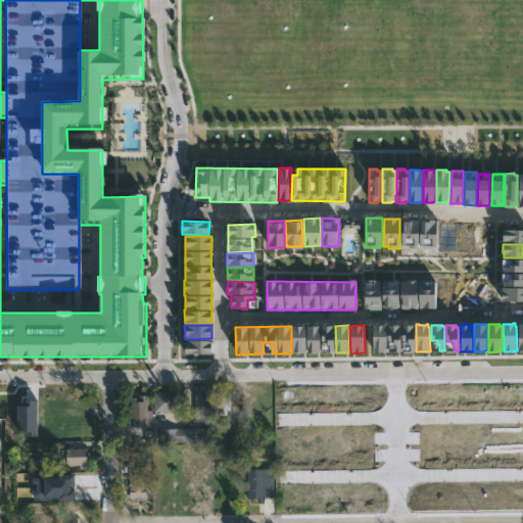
[(292,327),(293,353),(321,351),(320,326),(292,327)]
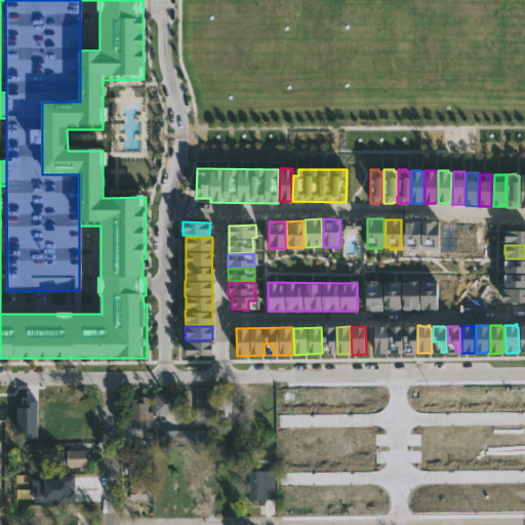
[(212,341),(186,341),(186,356),(212,355),(212,341)]
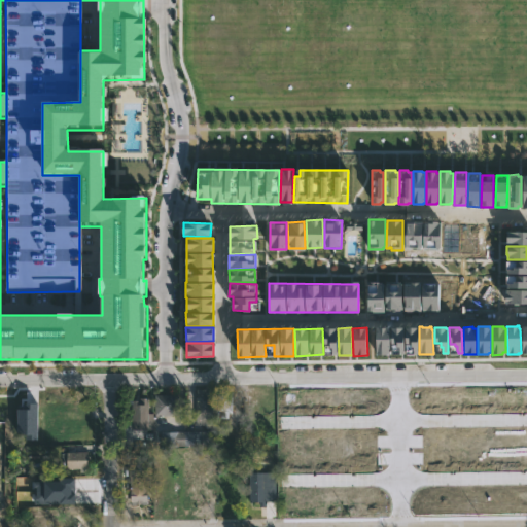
[(214,389),(213,424),(216,424),(216,446),(163,447),(163,432),(210,431),(210,425),(197,425),(198,389),(214,389)]
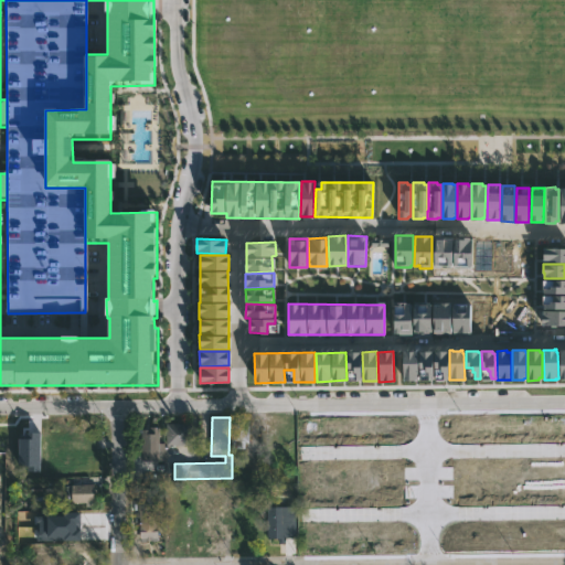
[(251,420),(249,443),(233,443),(233,419),(251,420)]
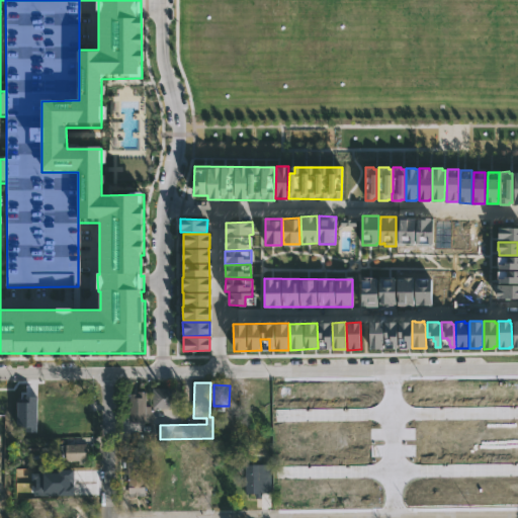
[(175,408),(153,408),(153,387),(176,387),(175,408)]
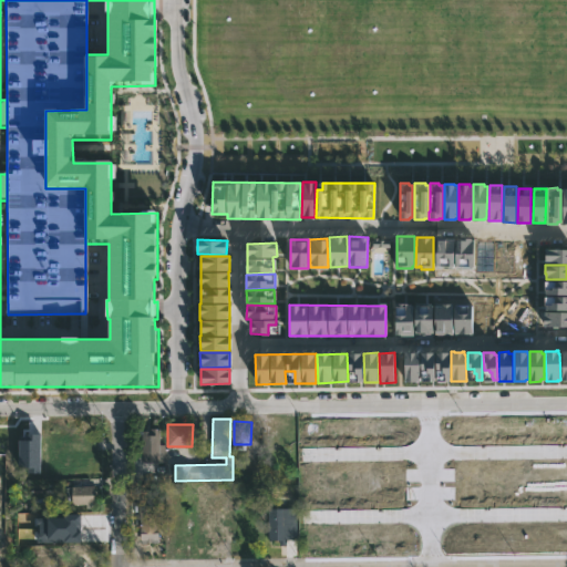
[(161,428),(160,436),(165,436),(165,462),(143,462),(143,431),(151,431),(151,428),(161,428)]
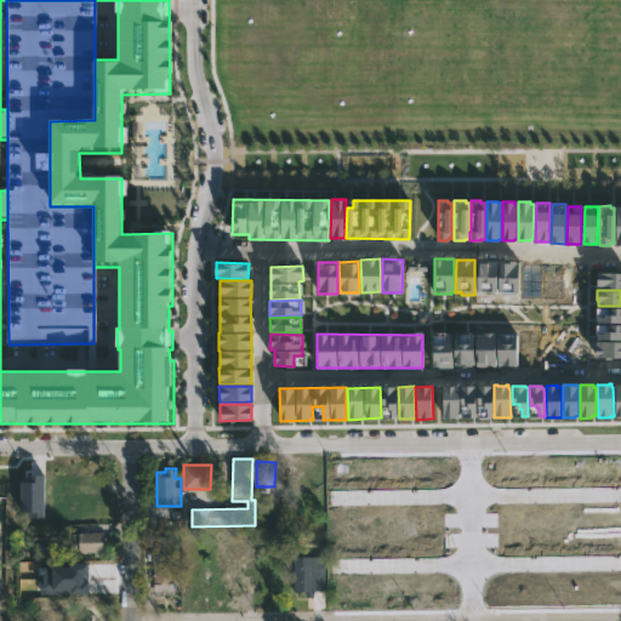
[(46,476),(47,519),(20,519),(18,476),(46,476)]
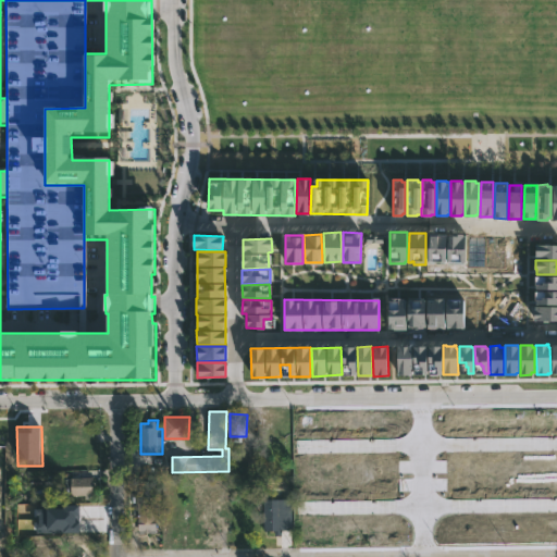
[(94,495),(72,495),(71,478),(94,477),(94,495)]
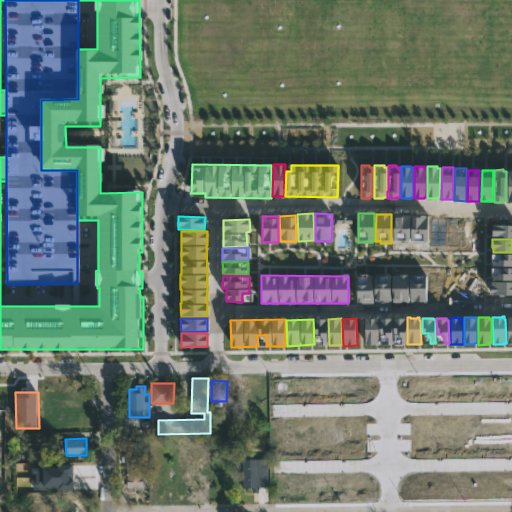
[(179,449),(179,491),(150,491),(149,449),(179,449)]
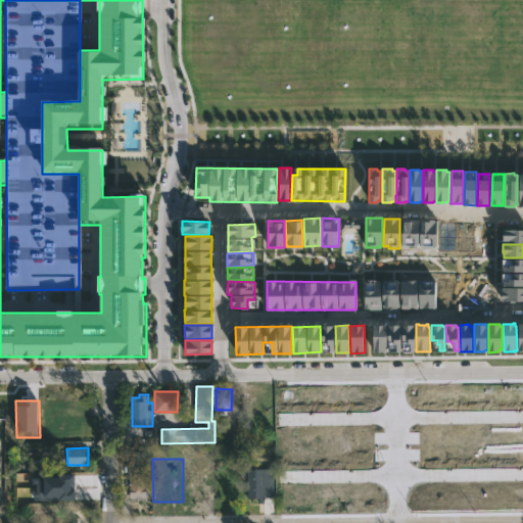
[(211,459),(211,503),(186,503),(186,459),(211,459)]
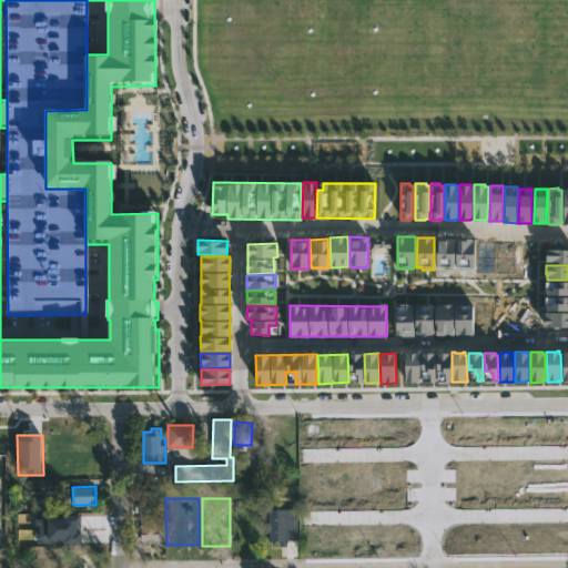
[(287,533),(287,543),(281,544),(281,540),(270,540),(269,510),(287,509),(287,533)]
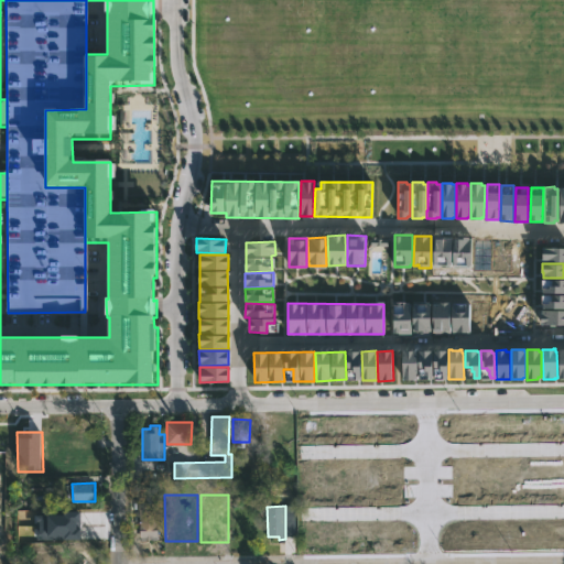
[(158,507),(158,530),(144,530),(144,524),(139,524),(139,507),(158,507)]
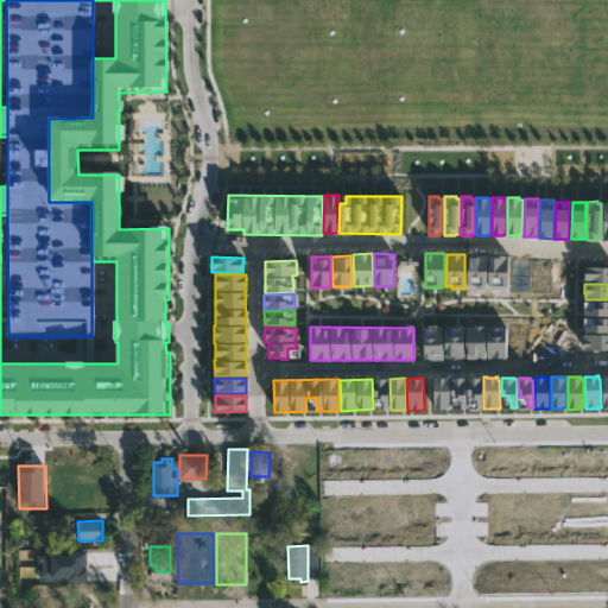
[(115,551),(39,552),(39,584),(115,583),(115,551)]
